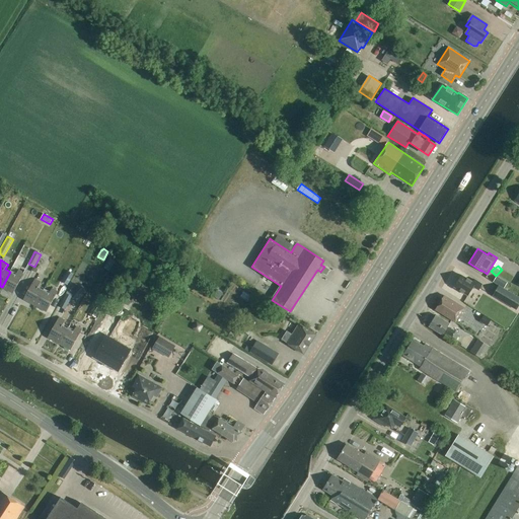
[(10,272),(2,287),(13,294),(24,274),(18,270),(15,275),(10,272)]
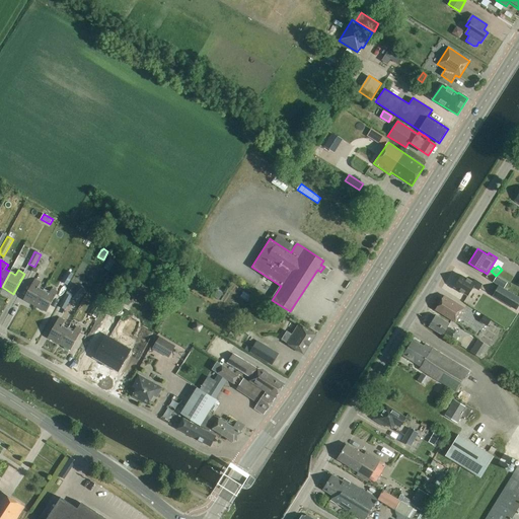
[(67,286),(73,275),(67,271),(61,282),(67,286)]
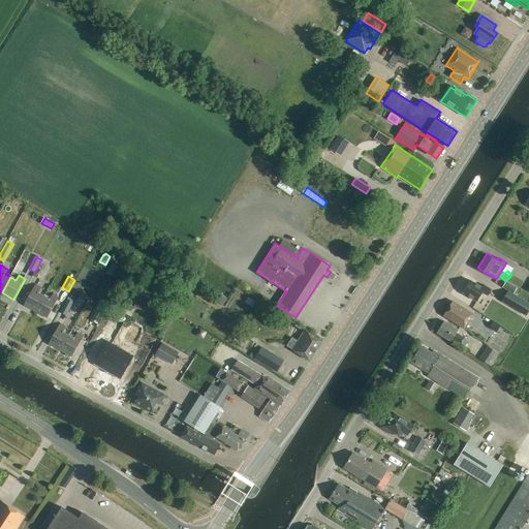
[(481,286),(470,280),(463,292),(476,302),(483,292),(489,296),(493,289),(484,284),(481,286)]
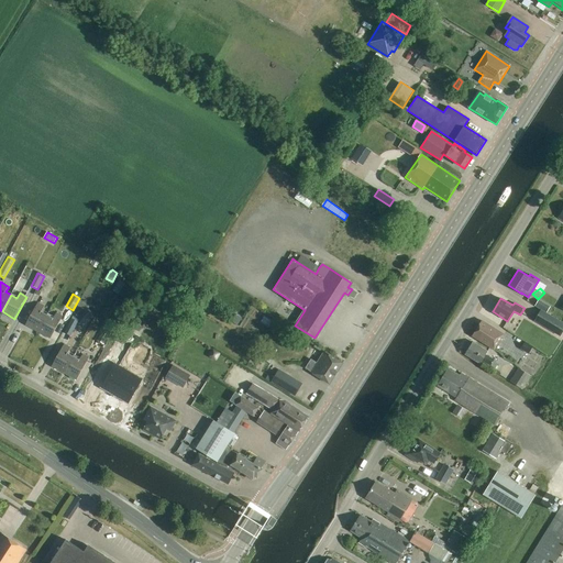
[(548,313),(551,307),(539,299),(534,306),(548,313)]
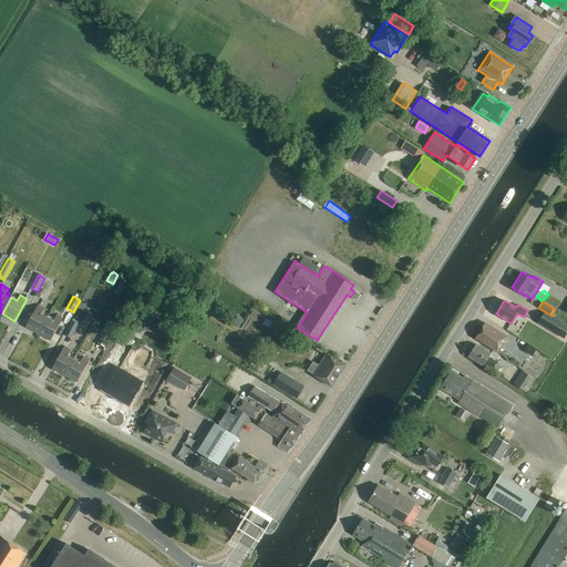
[(39,333),(48,317),(42,313),(45,309),(39,305),(27,327),(39,333)]
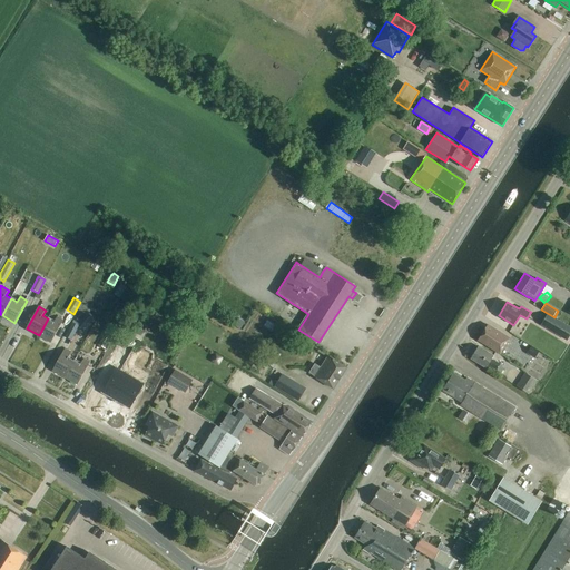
[(567,340),(569,333),(569,327),(548,315),(541,326),(567,340)]
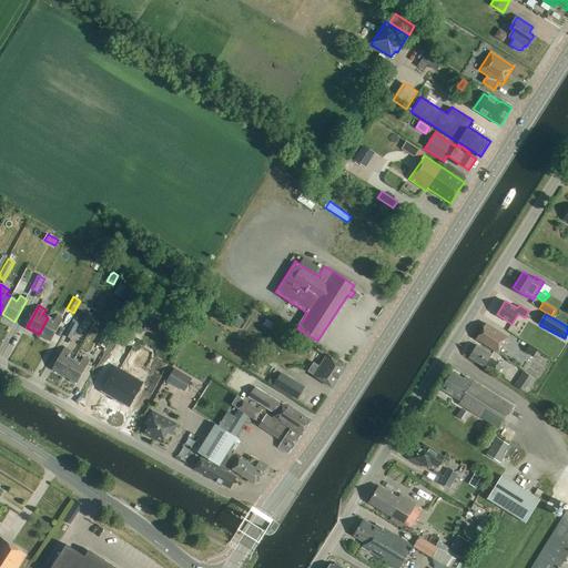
[(48,317),(39,334),(51,342),(63,320),(57,315),(53,321),(48,317)]
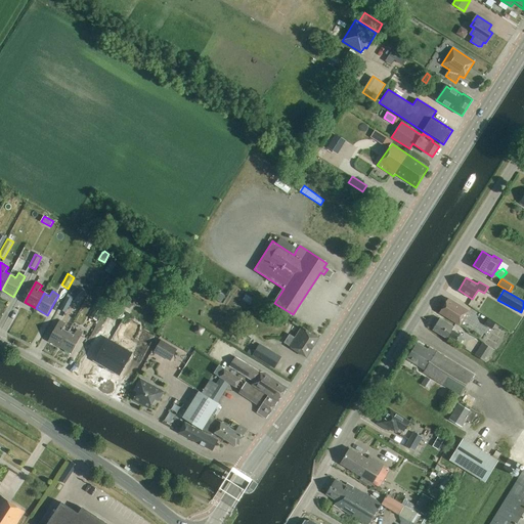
[(78,306),(88,295),(82,291),(73,302),(78,306)]
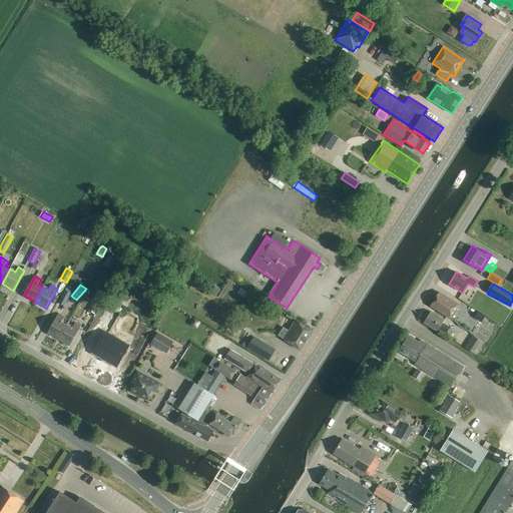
[(216,297),(220,290),(216,287),(211,294),(216,297)]
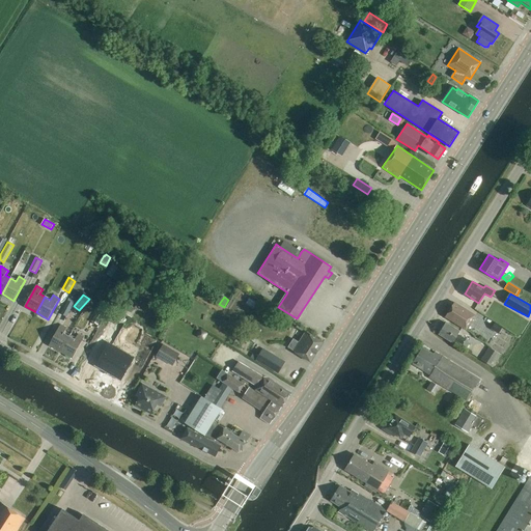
[(75,302),(70,299),(68,300),(67,300),(60,313),(67,316),(74,304),(74,303),(75,302)]
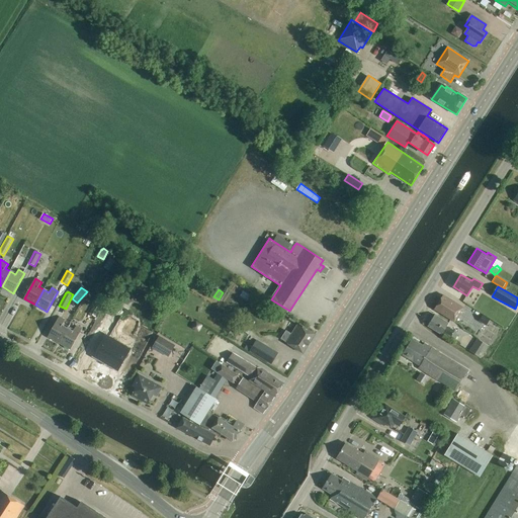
[(454,322),(459,314),(463,308),(443,295),(434,310),(454,322)]
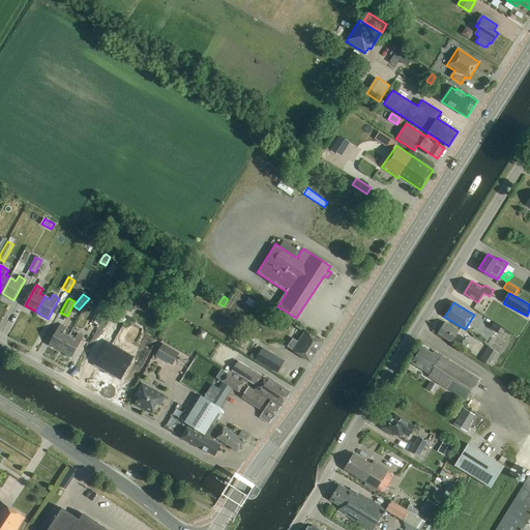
[(462,345),(466,339),(458,333),(459,330),(445,321),(437,333),(451,343),(453,340),(462,345)]
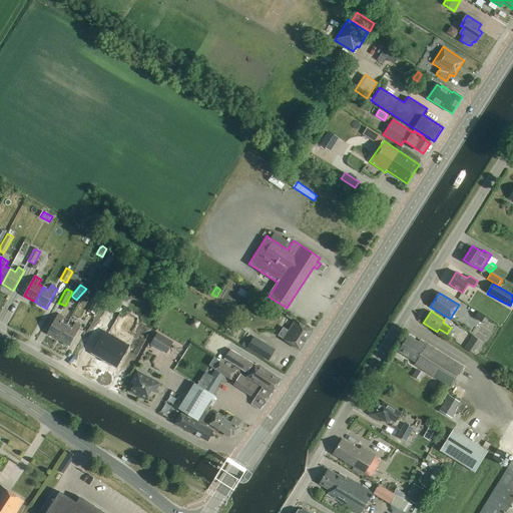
[(474,318),(481,323),(485,317),(478,313),(474,318)]
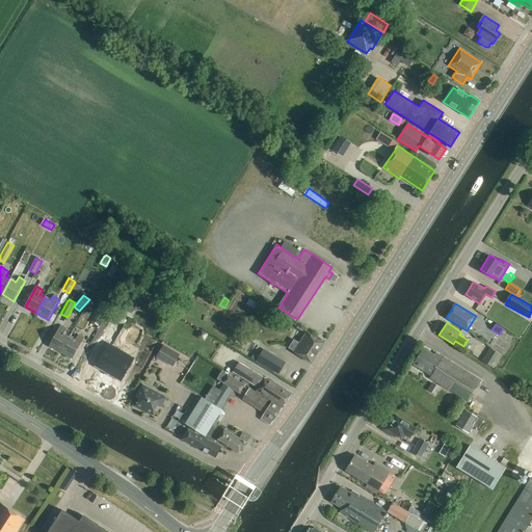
[(60,352),(70,337),(64,334),(68,329),(60,325),(49,346),(60,352)]
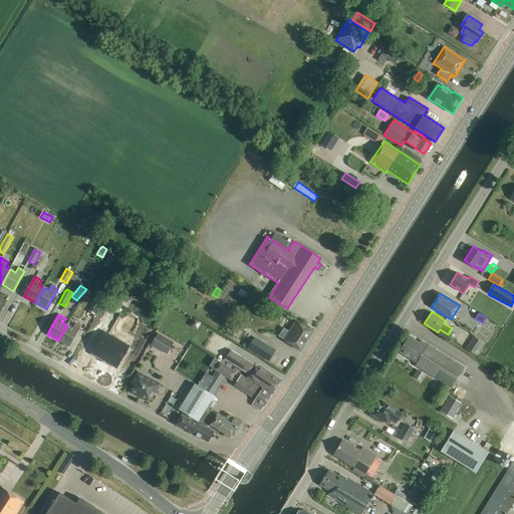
[(313,332),(295,321),(289,331),(284,328),(279,336),(284,339),(285,340),(285,341),(300,351),(313,332)]
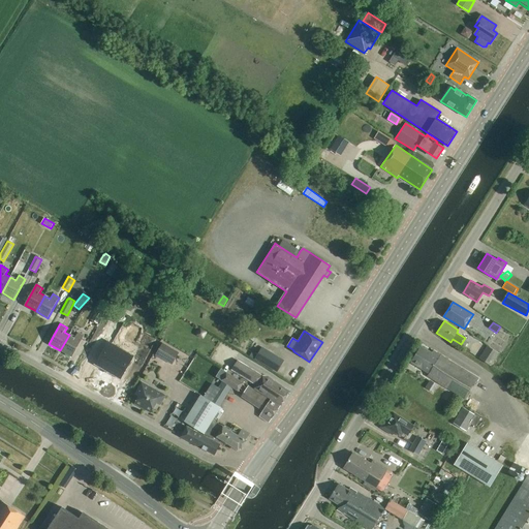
[(69,335),(60,350),(71,358),(83,337),(76,334),(74,338),(69,335)]
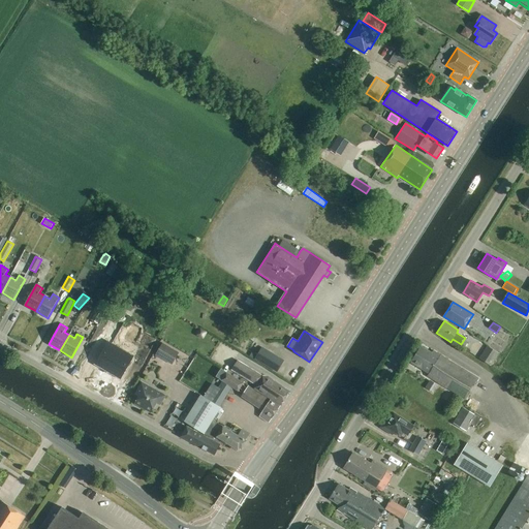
[(274,341),(270,350),(276,353),(280,344),(274,341)]
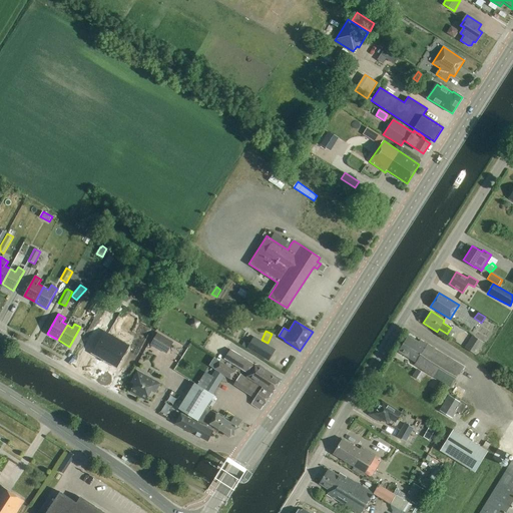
[(166,354),(173,342),(156,333),(150,345),(166,354)]
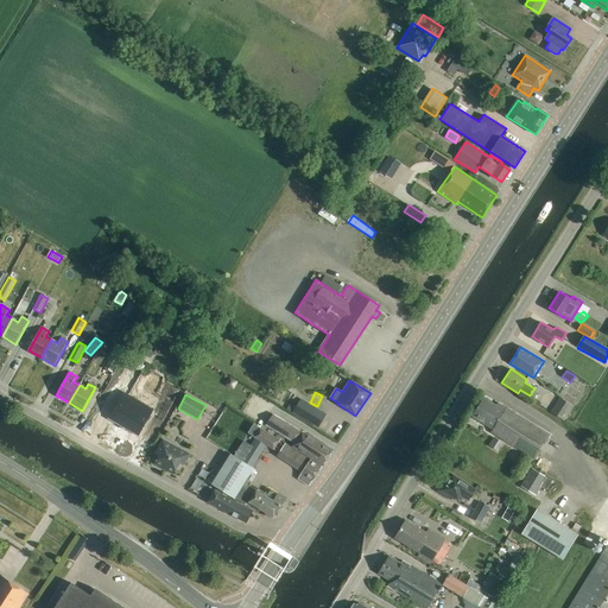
[(125,396),(112,418),(138,434),(151,410),(125,396)]
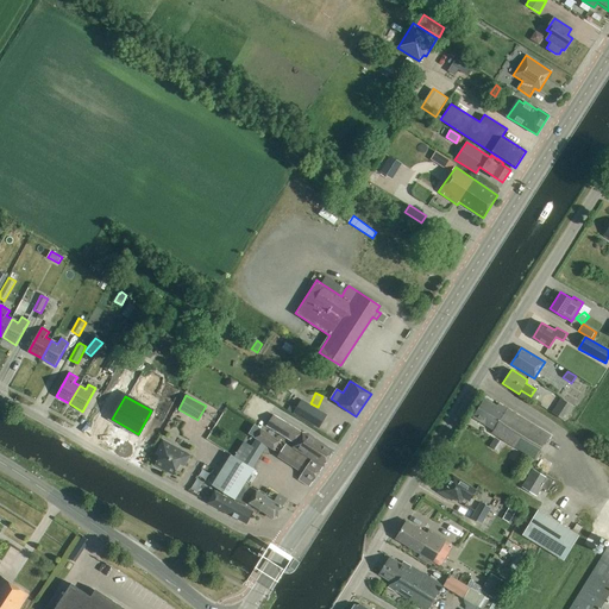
[(497,406),(485,397),(473,416),(497,432),(495,434),(535,460),(551,435),(500,403),(497,406)]
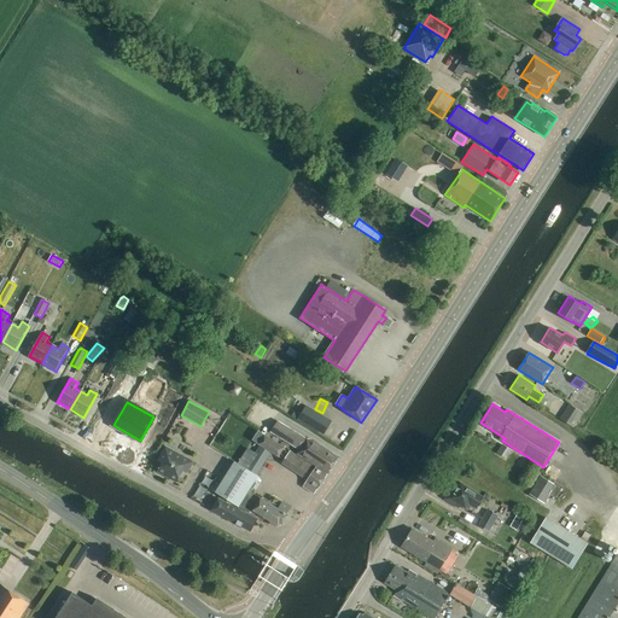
[(573,426),(582,413),(569,403),(560,418),(573,426)]
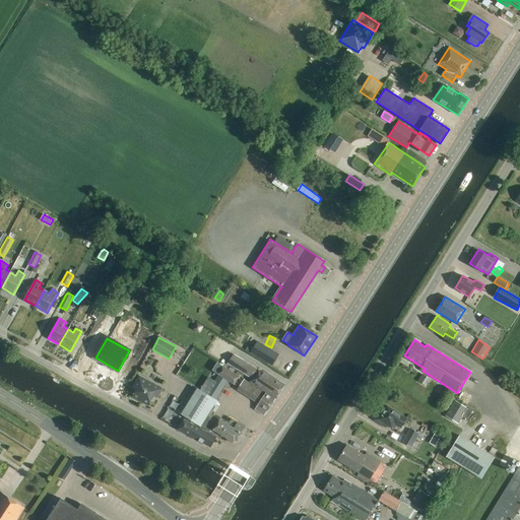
[(461,361),(471,350),(463,342),(453,353),(461,361)]
